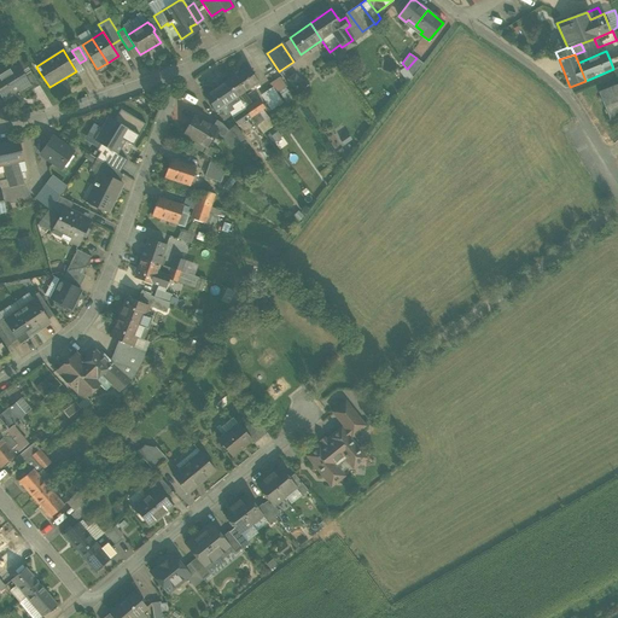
[(76,58),(70,62),(76,71),(79,75),(85,71),(76,58)]
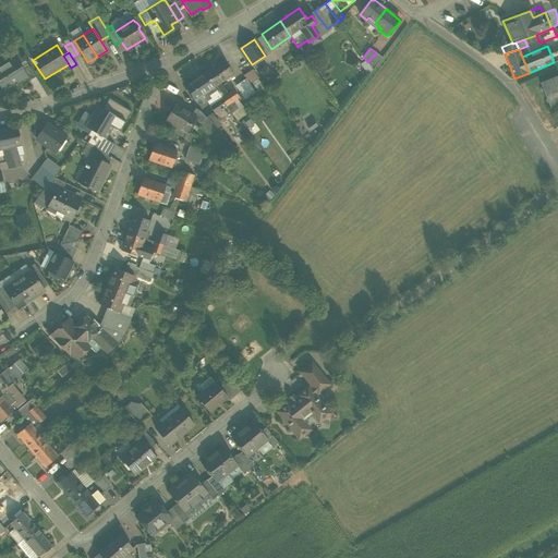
[(376,52),(367,62),(372,69),(381,57),(376,52)]
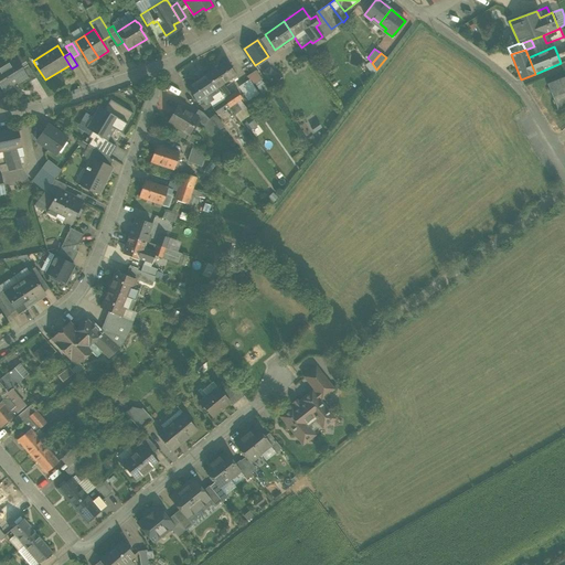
[(28,65),(21,54),(16,57),(22,68),(28,65)]
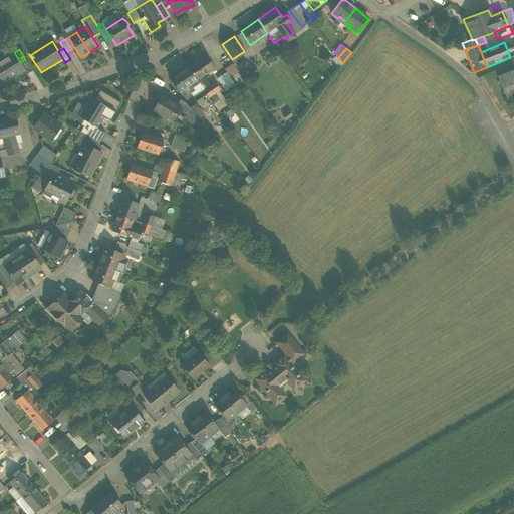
[(20,62),(14,52),(0,61),(0,79),(3,83),(25,70),(20,62)]
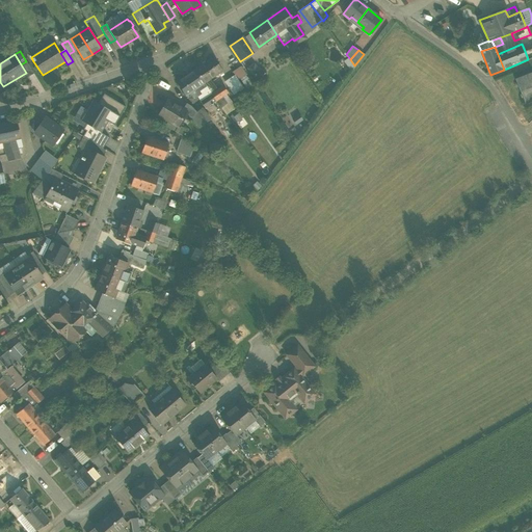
[(212,57),(194,70),(204,83),(211,79),(222,71),(212,57)]
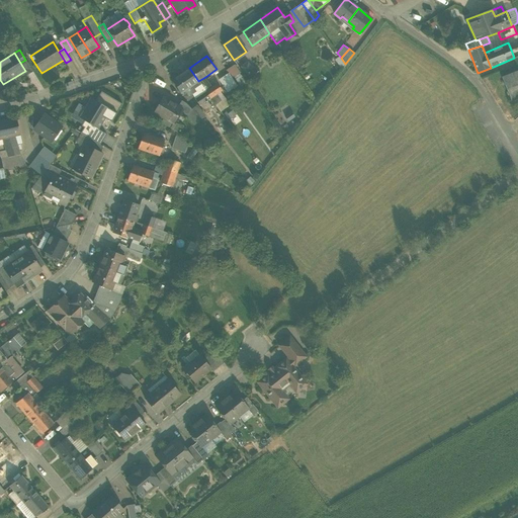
[(32,71),(25,60),(20,63),(25,71),(27,75),(32,71)]
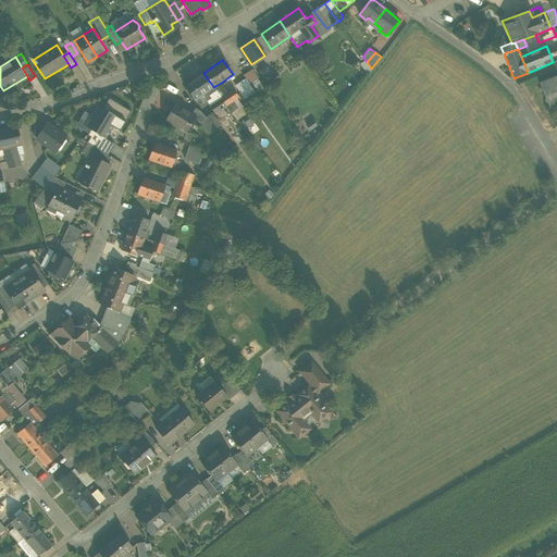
[(263,77),(270,73),(265,66),(259,71),(263,77)]
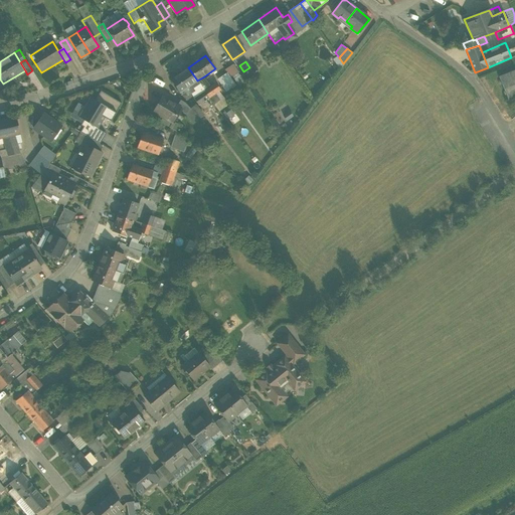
[(231,64),(224,69),(229,77),(237,73),(231,64)]
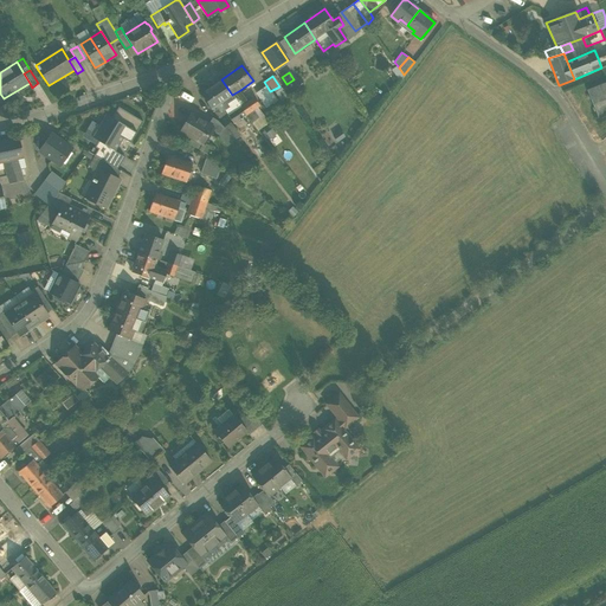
[(221,79),(201,94),(212,109),(232,95),(221,79)]
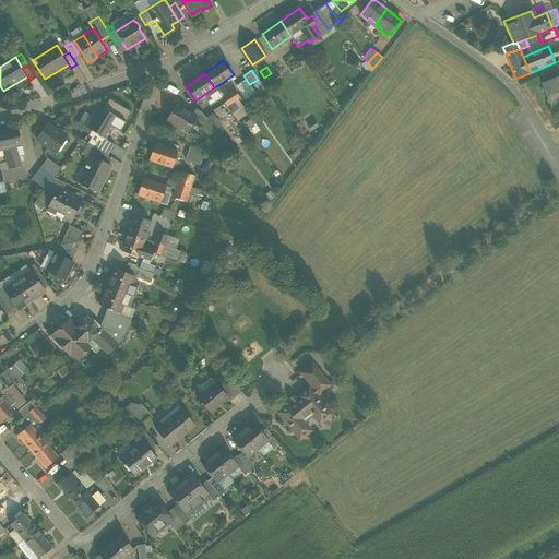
[(558,75),(542,83),(551,109),(558,105),(558,75)]
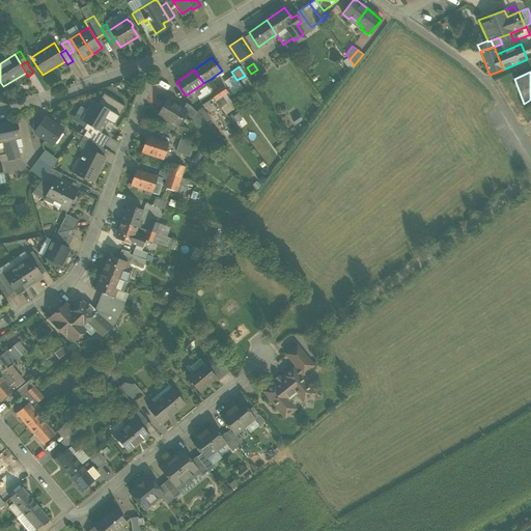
[(211,79),(203,83),(205,87),(211,93),(217,89),(211,79)]
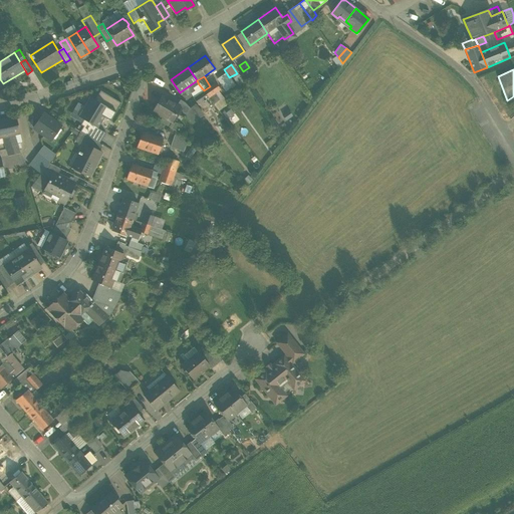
[(210,86),(204,90),(208,97),(219,90),(220,89),(215,82),(210,86)]
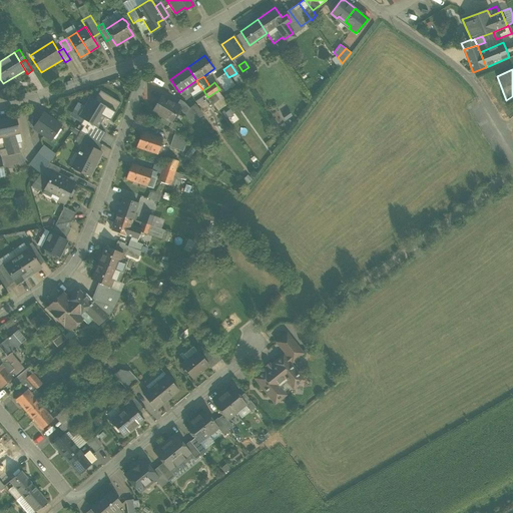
[(198,84),(193,87),(196,92),(195,92),(196,95),(203,90),(198,84)]
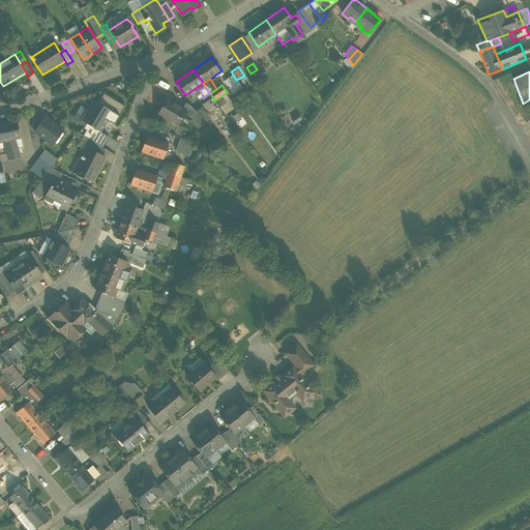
[(104,93),(97,104),(119,116),(125,107),(104,93)]
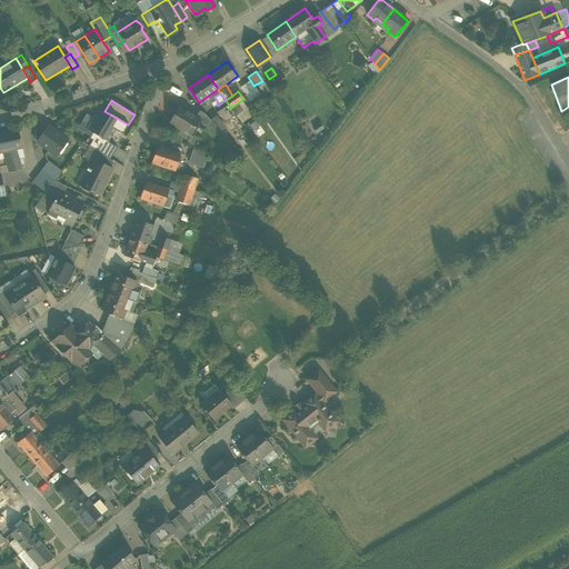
[(218,106),(213,109),(219,117),(230,108),(226,100),(218,106)]
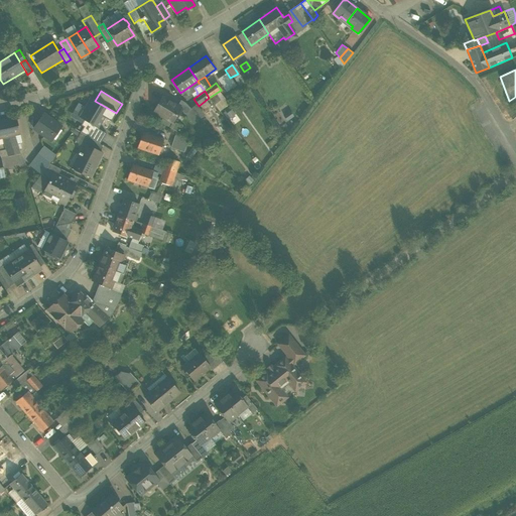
[(220,91),(209,98),(219,111),(229,105),(220,91)]
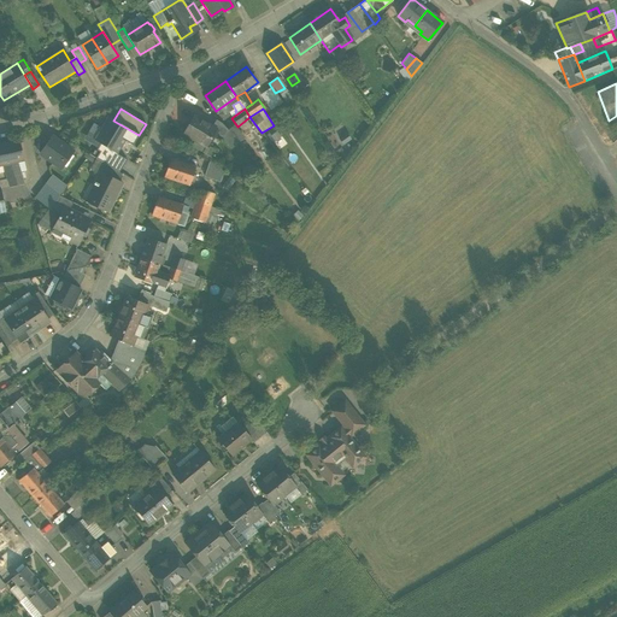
[(133,146),(139,135),(113,121),(107,116),(100,128),(93,140),(100,144),(117,154),(125,141),(133,146)]
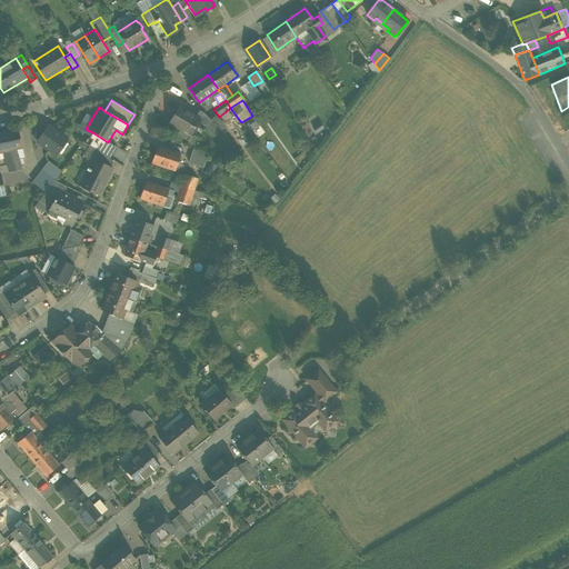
[(199,120),(178,107),(169,123),(189,136),(199,120)]
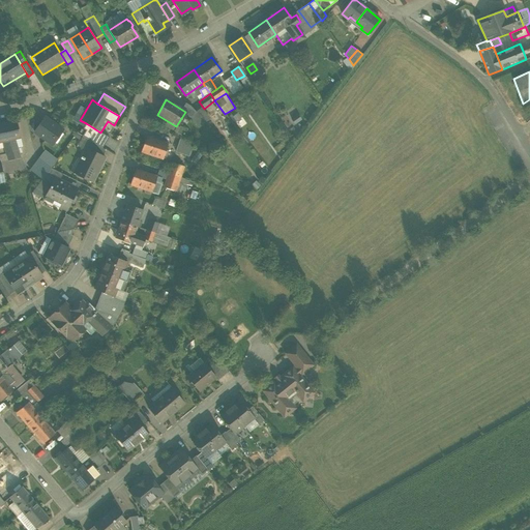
[(71,120),(84,127),(86,123),(80,120),(86,110),(80,106),(71,120)]
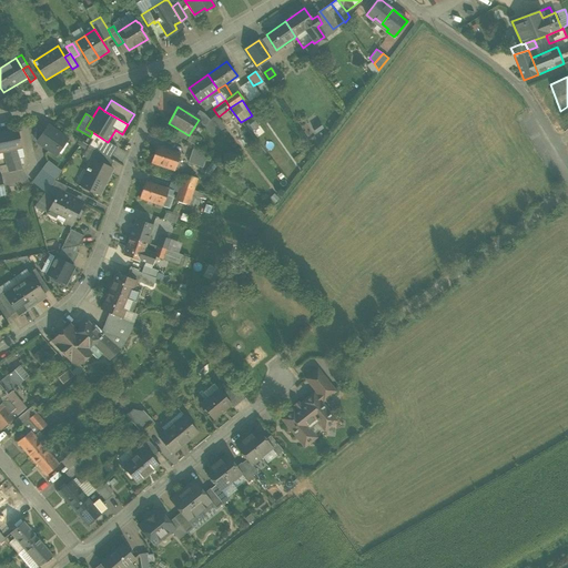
[(224,127),(215,117),(210,121),(219,131),(224,127)]
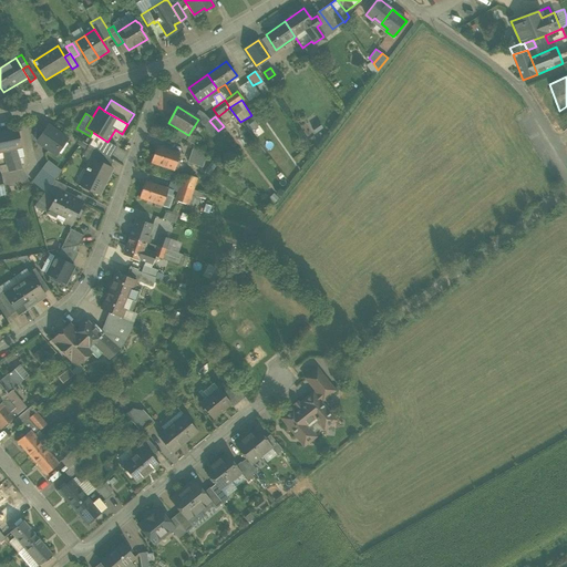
[(218,131),(209,121),(203,126),(212,136),(218,131)]
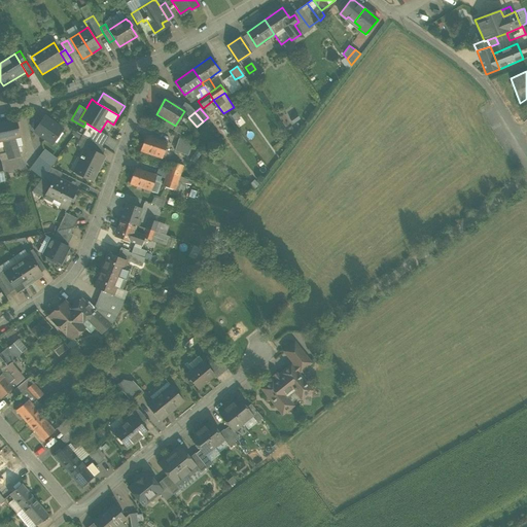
[(65,132),(44,117),(33,134),(54,148),(65,132)]
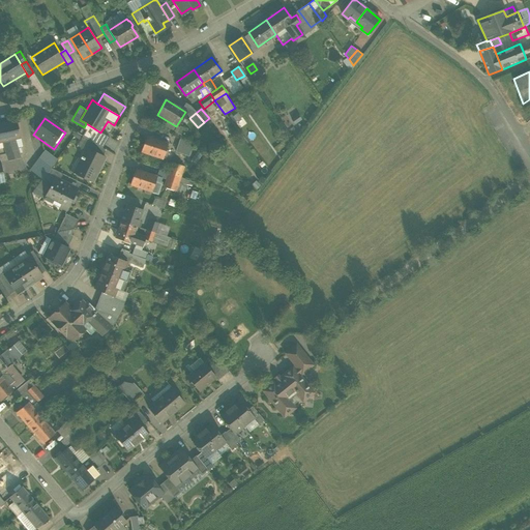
[(17,121),(0,124),(0,142),(3,142),(15,139),(18,148),(22,147),(17,121)]
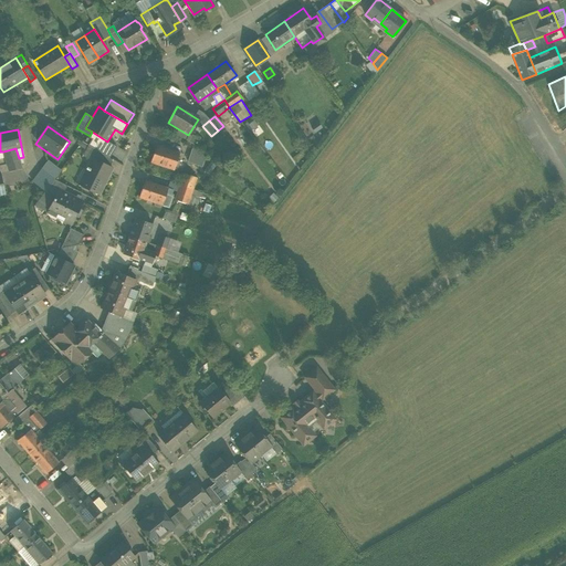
[(107,142),(92,132),(90,136),(88,137),(91,139),(113,153),(116,147),(107,142)]
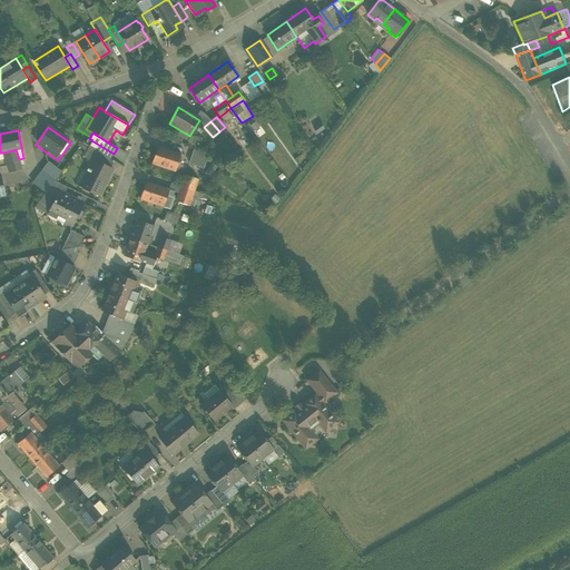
[(109,159),(114,154),(91,140),(88,146),(102,155),(109,159)]
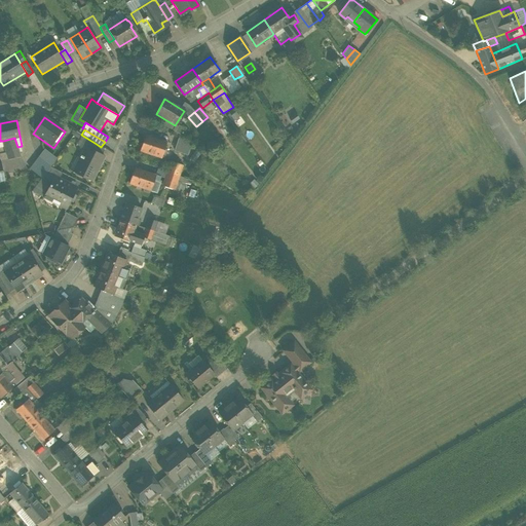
[(95,143),(81,135),(75,146),(83,150),(84,147),(90,150),(95,143)]
